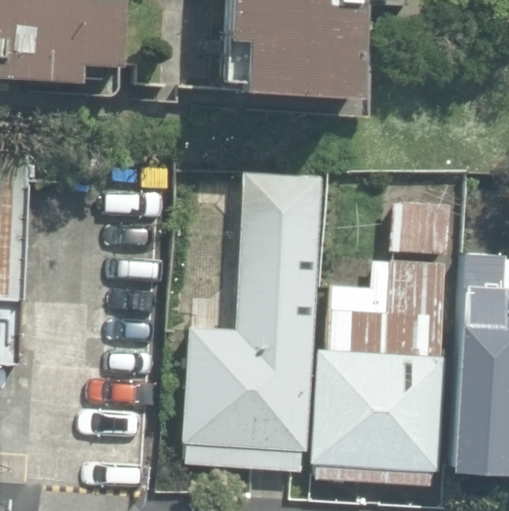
[(0,0),(0,76),(79,81),(81,63),(121,65),(124,0),(0,0)]
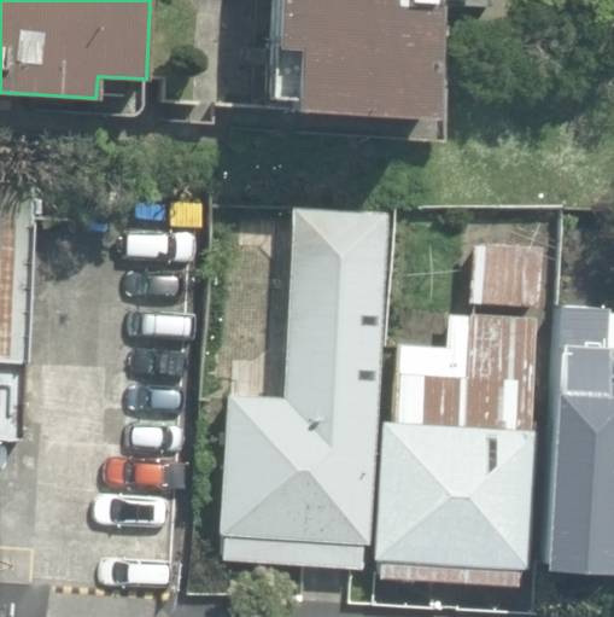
[(291,111),(426,120),(433,0),(270,0),(268,50),(296,51),(291,111)]
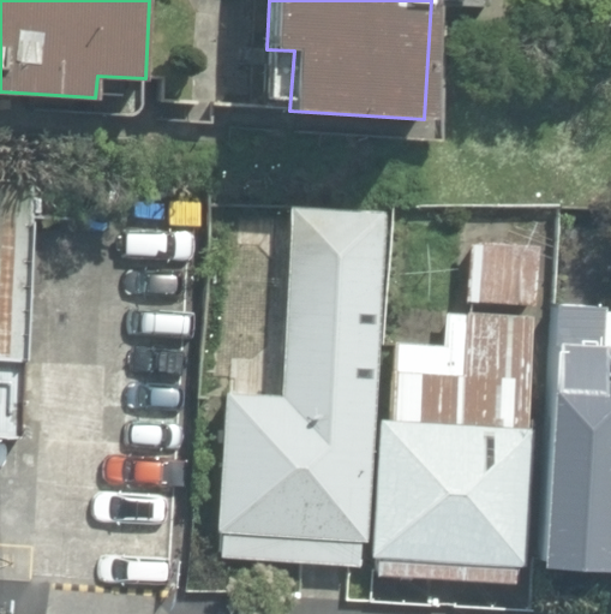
[(0,433),(25,434),(37,182),(0,179),(0,433)]
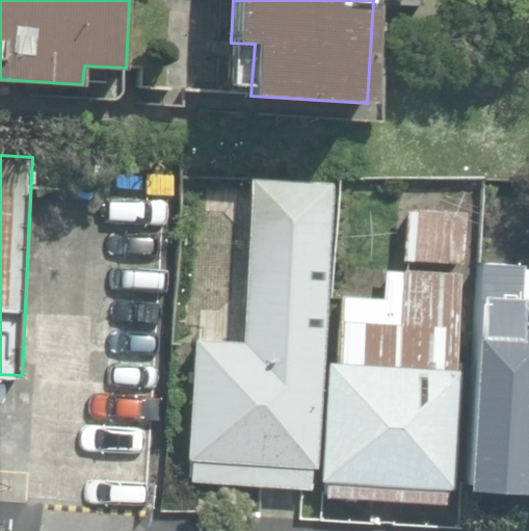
[(319,469),(335,184),(252,179),(243,344),(193,341),(187,459),(193,459),(192,484),(310,490),(312,468),(319,469)]
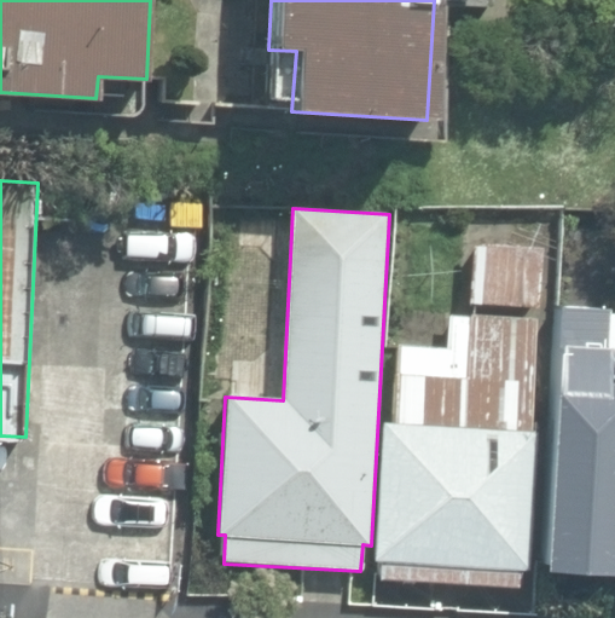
[(471,302),(539,307),(544,249),(475,244),(471,302)]
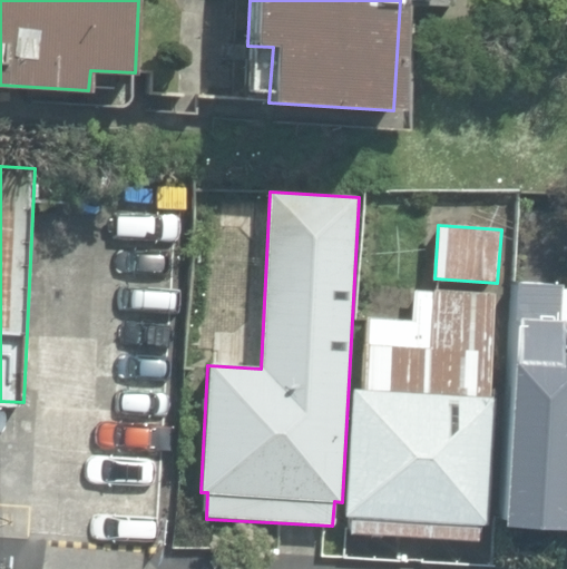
[(501,523),(566,528),(566,364),(556,363),(563,283),(518,280),(501,523)]
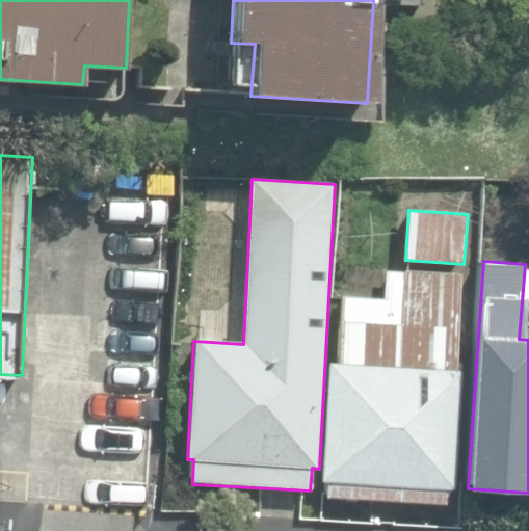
[(328,497),(449,502),(449,487),(454,487),(464,273),(388,270),(387,297),(356,296),(356,293),(343,293),(340,362),(328,362),(323,479),(329,480),(328,497)]
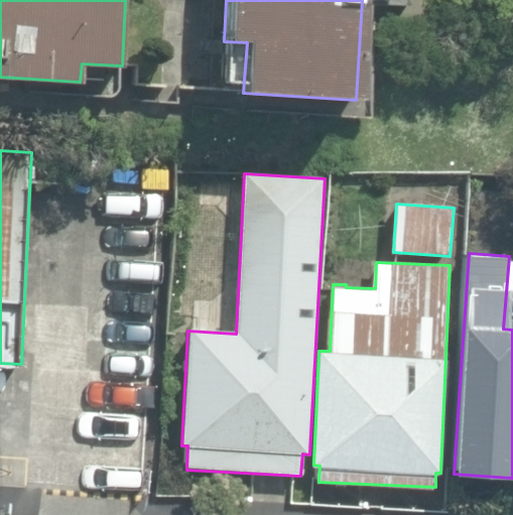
All buildings are outlined.
